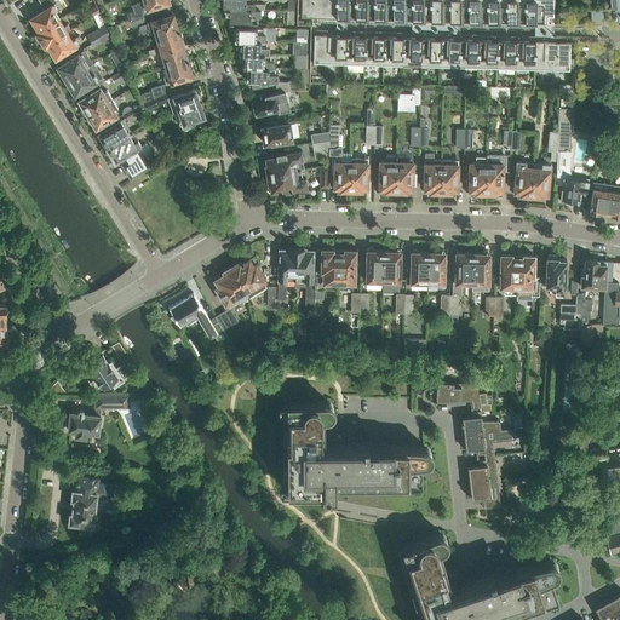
[(45,9),(32,17),(40,32),(61,18),(56,10),(58,9),(55,3),(57,1),(56,0),(42,0),(41,1),(45,9)]
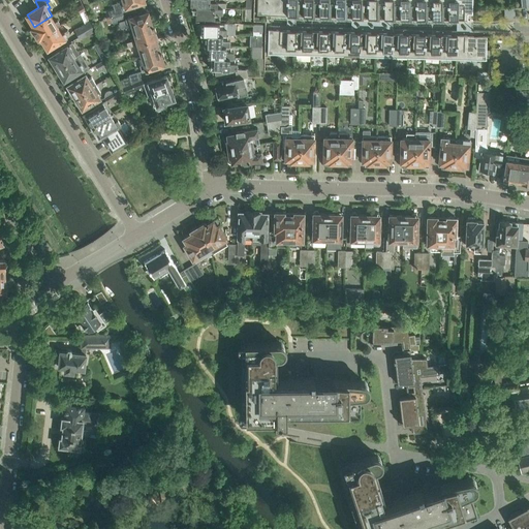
[(115,14),(105,17),(106,19),(112,18),(124,13),(135,10),(133,5),(145,2),(144,0),(121,0),(122,0),(117,2),(112,4),(115,14)]
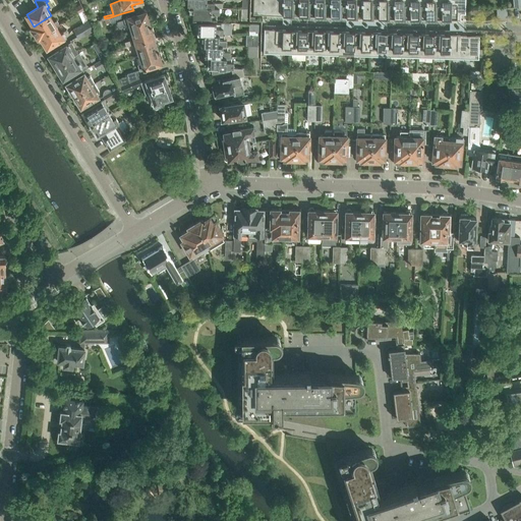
[(283,15),(283,0),(252,0),(252,14),(283,15)]
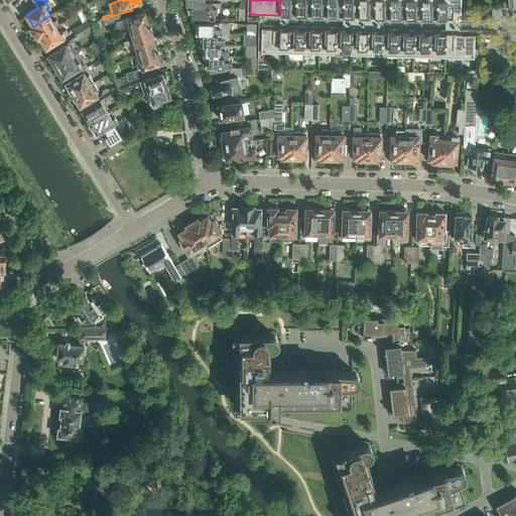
[(296,15),(296,0),(280,0),(280,15),(296,15)]
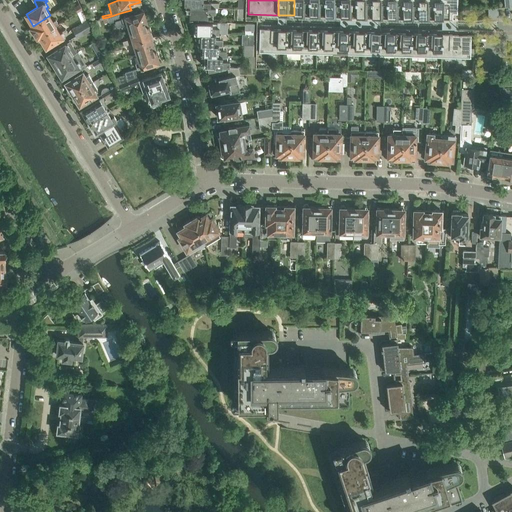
[(310,16),(309,0),(294,0),(294,15),(310,16)]
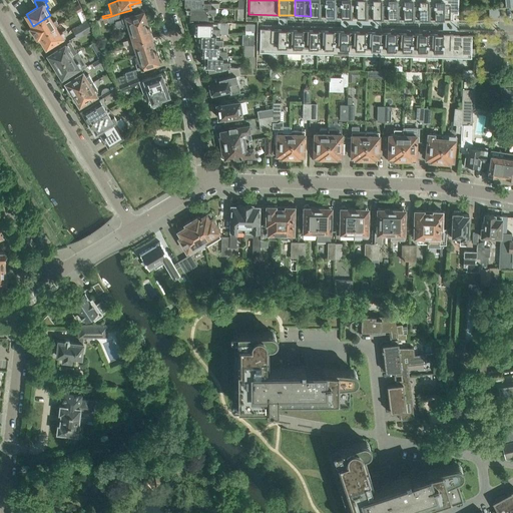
[(326,16),(326,0),(310,0),(311,16),(326,16)]
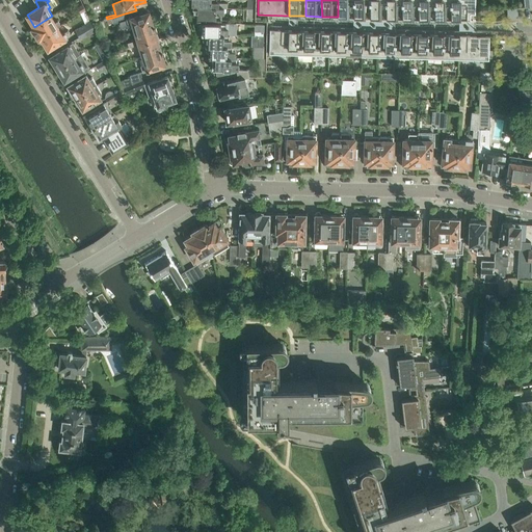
[(354,17),(353,0),(338,0),(338,17),(354,17)]
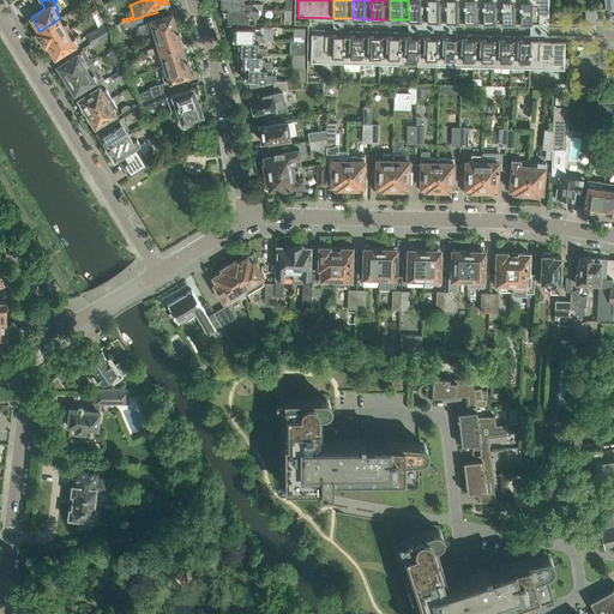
[(427,20),(427,0),(408,0),(409,19),(427,20)]
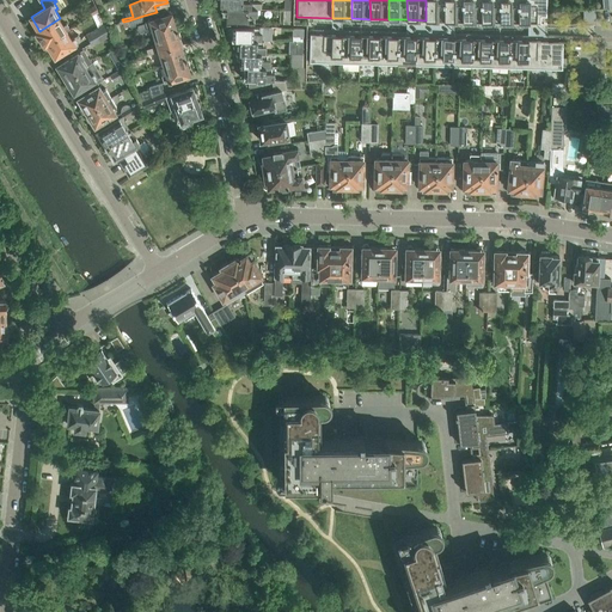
[(445,20),(445,0),(426,0),(426,20),(445,20)]
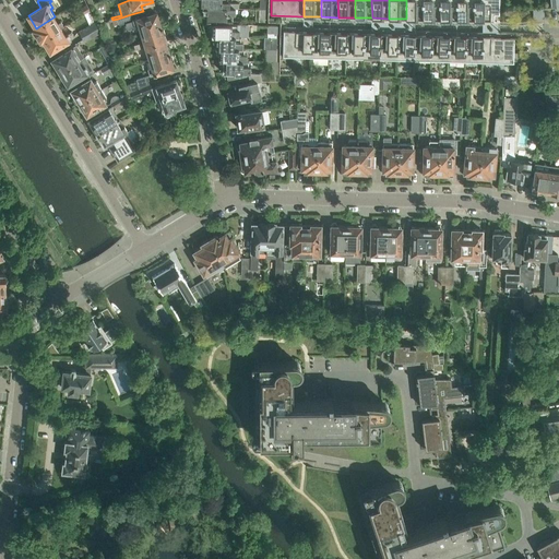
[(424,20),(424,0),(406,0),(406,19),(424,20)]
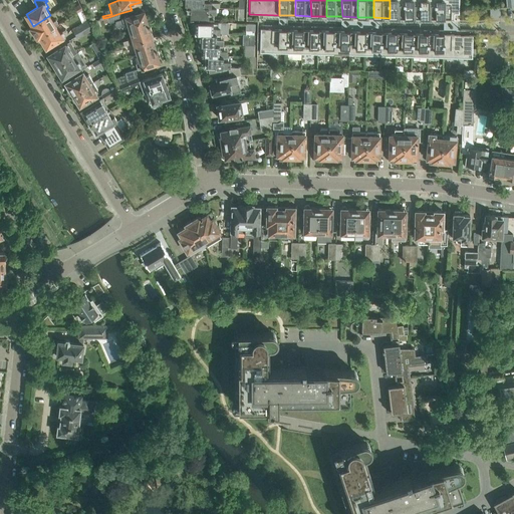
[(405,18),(405,0),(390,0),(390,18),(405,18)]
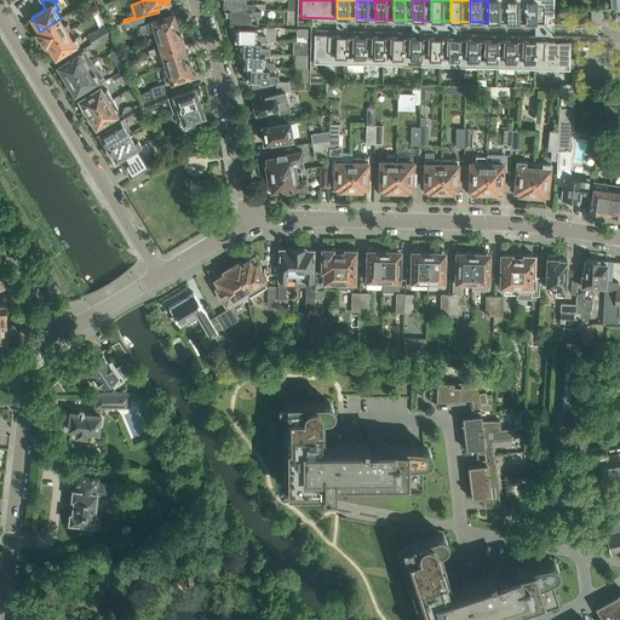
[(507,23),(507,0),(488,0),(488,22),(507,23)]
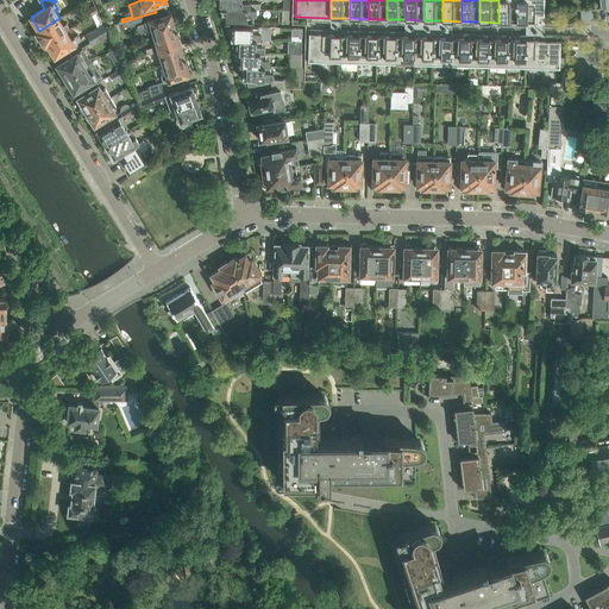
[(518,23),(518,0),(498,0),(498,23),(518,23)]
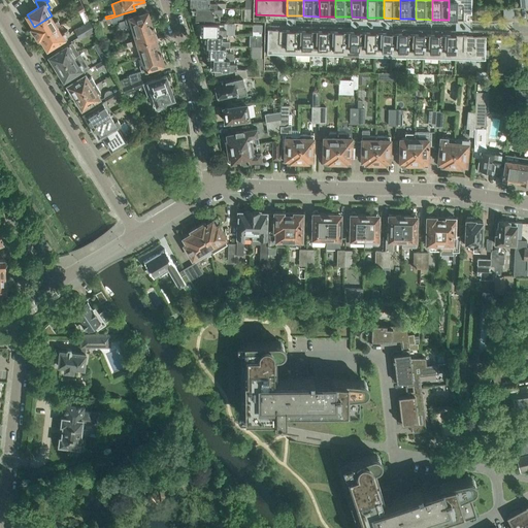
[(471,14),(471,0),(449,0),(449,20),(466,20),(467,13),(471,14)]
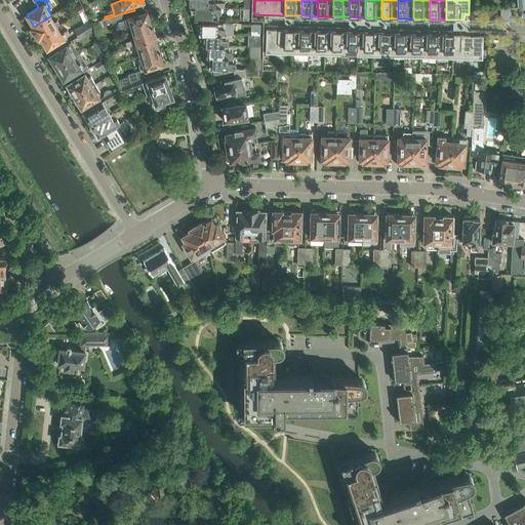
[(220,13),(220,8),(191,7),(191,11),(194,11),(194,18),(218,19),(218,13),(220,13)]
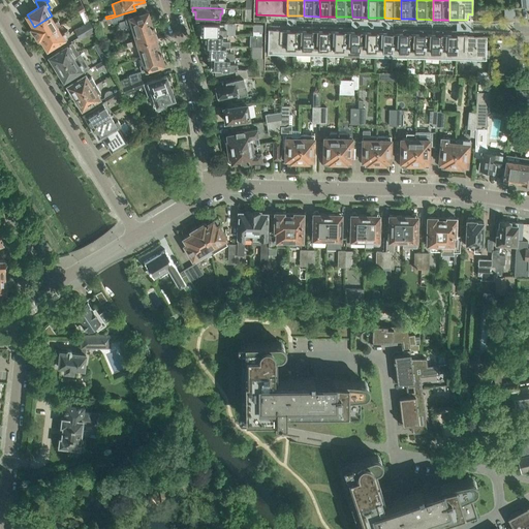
[(124,13),(112,18),(114,24),(119,22),(119,23),(119,24),(119,25),(120,27),(122,27),(123,27),(125,27),(126,26),(130,24),(133,32),(153,25),(152,25),(151,24),(153,22),(151,19),(149,18),(148,12),(146,12),(128,17),(128,18),(126,18),(124,13)]
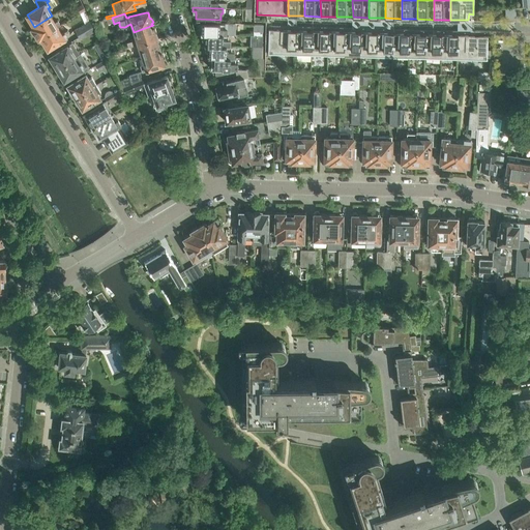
[(52,16),(34,27),(31,28),(38,38),(40,37),(58,26),(61,25),(58,20),(55,22),(52,16)]
